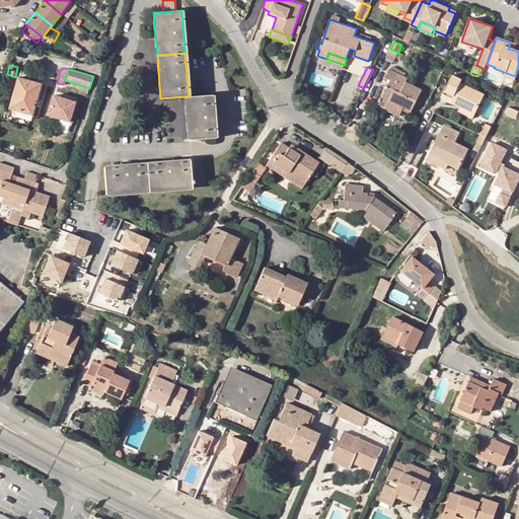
[(388,69),(384,77),(393,82),(389,91),(385,89),(382,96),(388,99),(387,102),(402,110),(404,106),(412,110),(422,89),(406,82),(408,78),(388,69)]
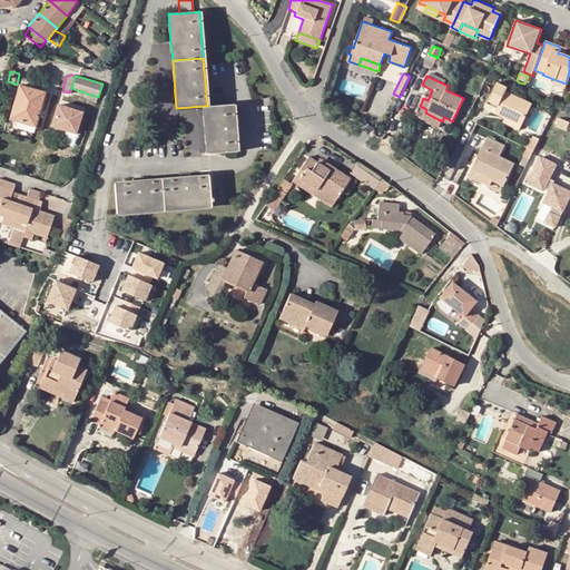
[(563,89),(566,84),(553,79),(552,85),(563,89)]
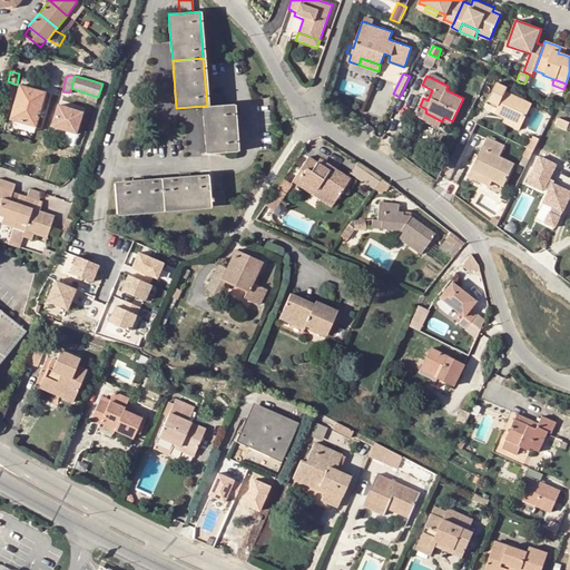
[(508,88),(498,84),(489,101),(499,106),(495,114),(505,119),(522,126),(532,105),(505,92),(508,88)]
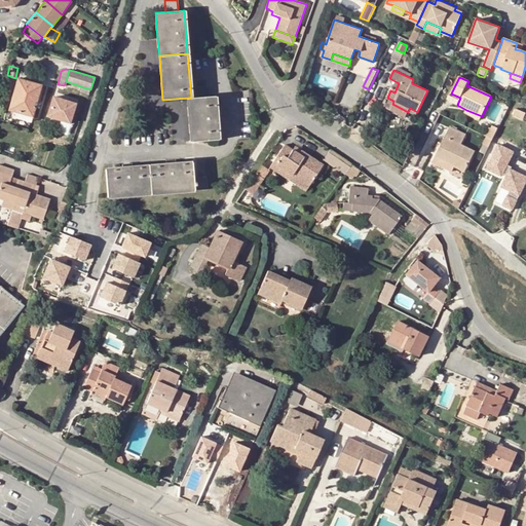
[(31,116),(33,116),(41,85),(19,79),(9,109),(17,112),(31,116)]
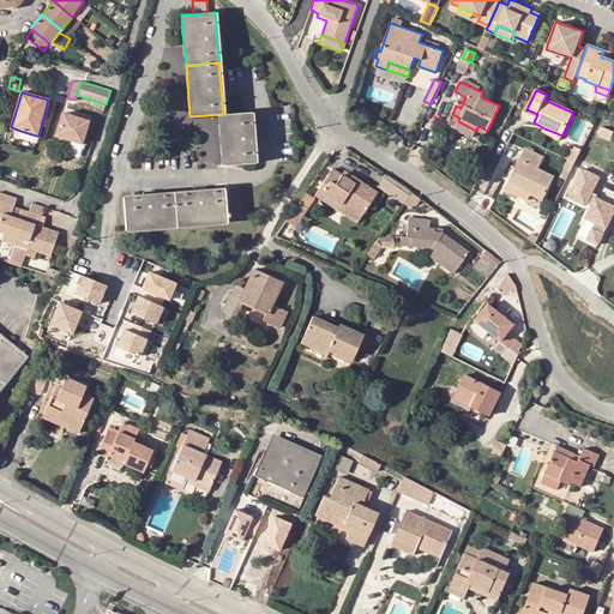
[(80,145),(89,119),(59,109),(50,134),(80,145)]
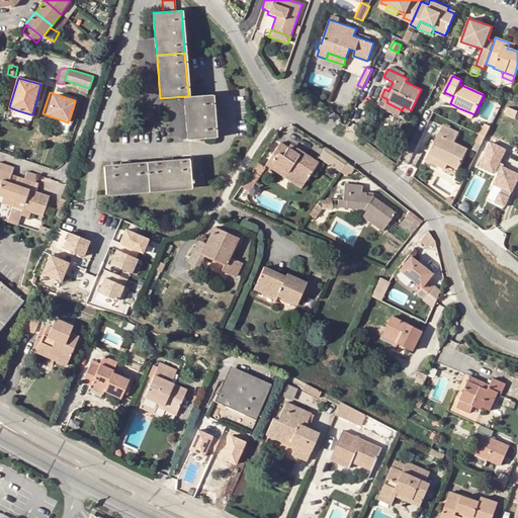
[(211,95),(188,96),(185,96),(188,140),(216,138),(211,95)]
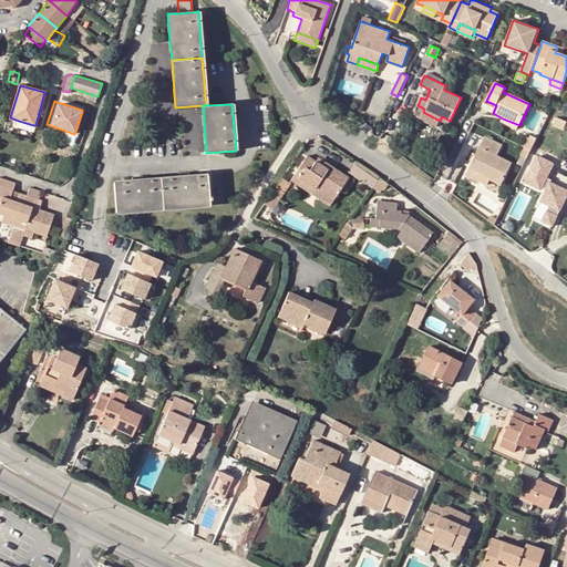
[(437,125),(440,121),(423,112),(421,117),(437,125)]
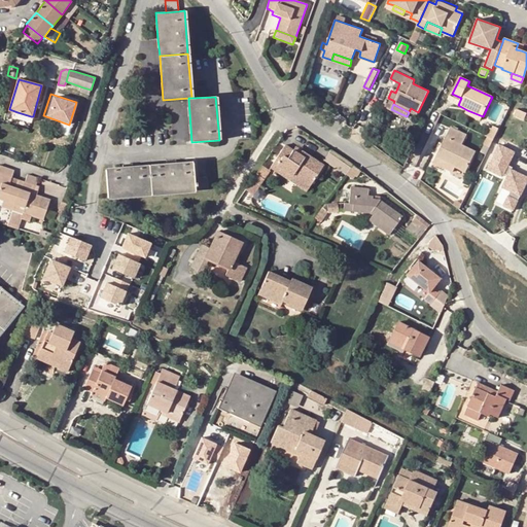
[(480,121),(483,116),(467,110),(465,114),(480,121)]
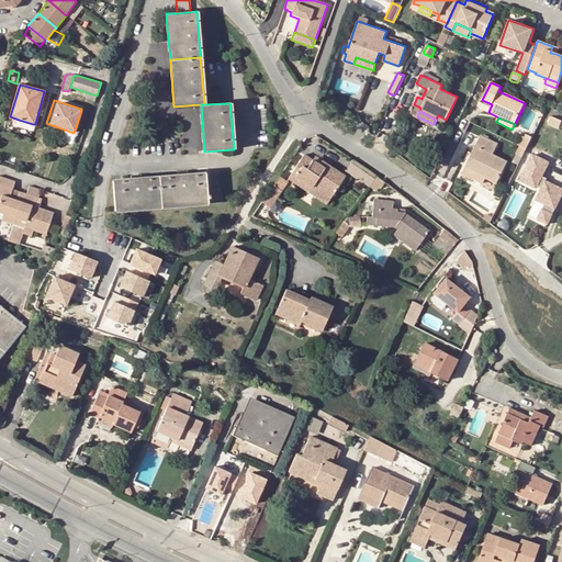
[(559,127),(561,122),(551,117),(548,123),(559,127)]
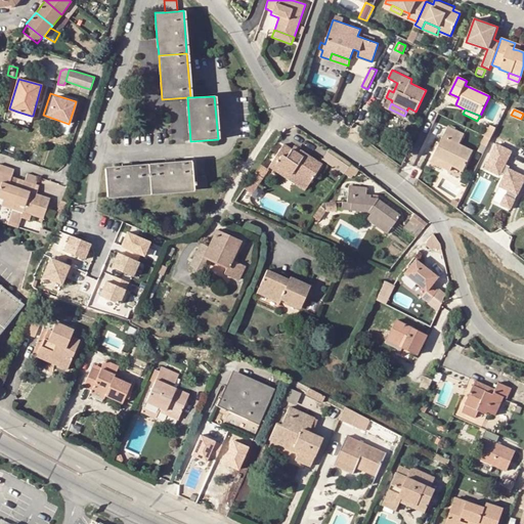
[(30,122),(31,116),(17,112),(15,118),(30,122)]
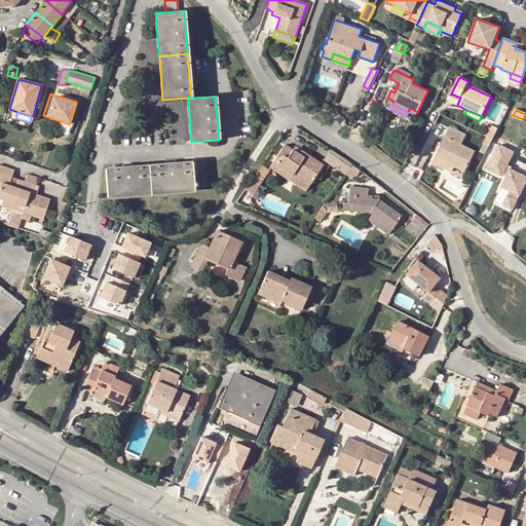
[(450,127),(436,157),(455,166),(465,172),(476,151),(461,144),(465,136),(450,127)]
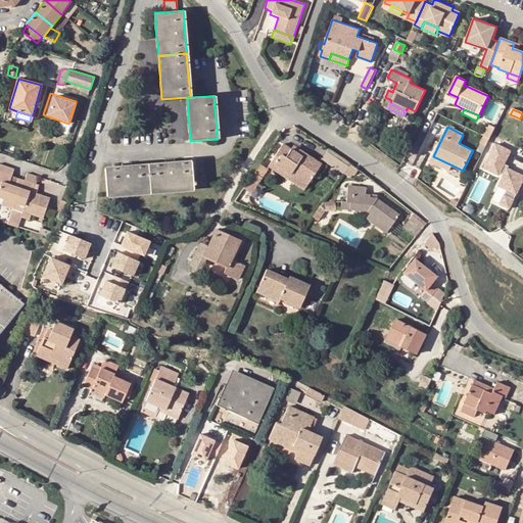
[(484,138),(480,147),(485,150),(490,140),(484,138)]
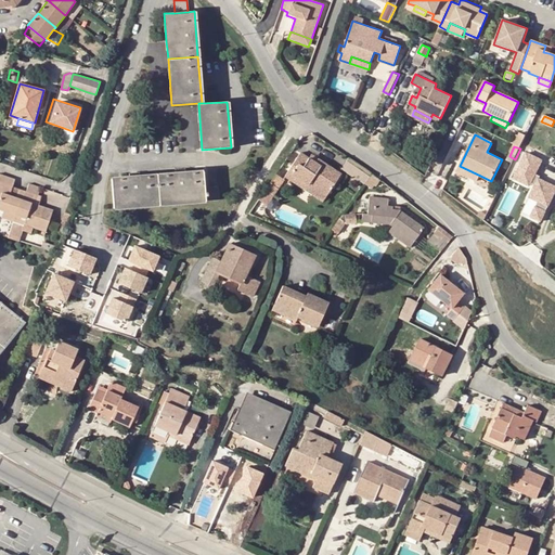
[(308,157),(300,152),(284,176),(294,182),(296,179),(298,181),(301,177),(328,193),(340,175),(318,159),(315,162),(308,157)]
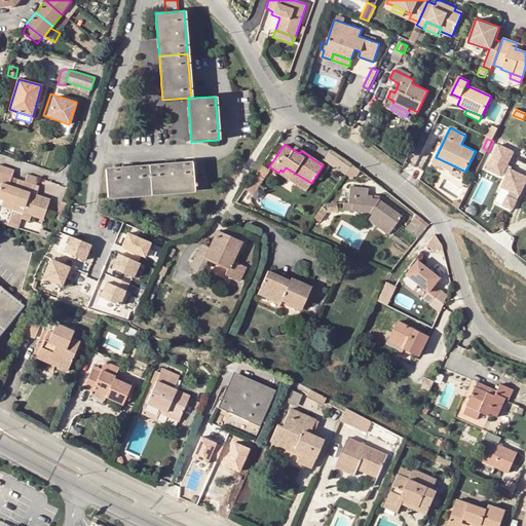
[(515,153),(499,146),(488,170),(502,177),(503,175),(508,177),(502,188),(511,192),(503,207),(513,211),(525,184),(525,177),(512,171),(506,168),(510,163),(515,153)]
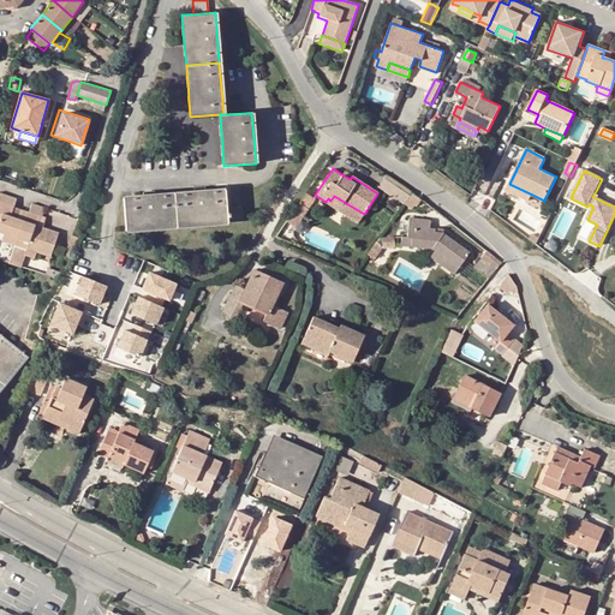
[(377,186),(402,204),(405,199),(411,192),(384,175),(377,186)]
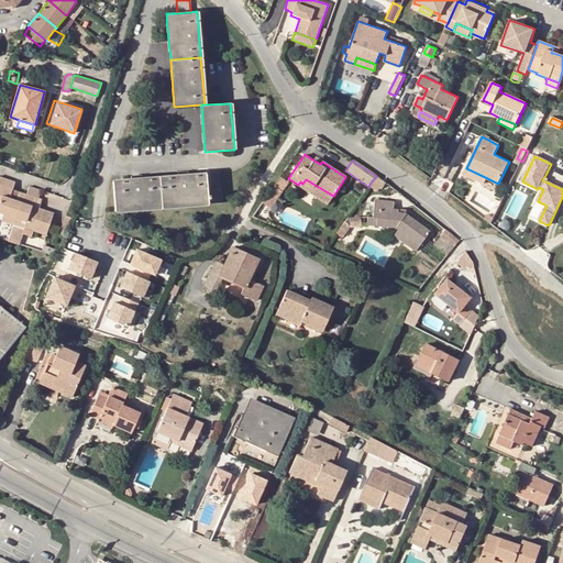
[(466,168),(464,173),(485,183),(487,178),(466,168)]
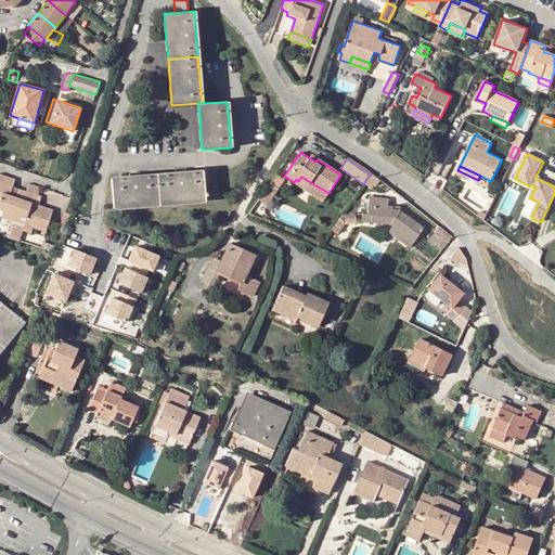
[(159,205),(205,202),(204,188),(202,171),(157,175),(159,205)]
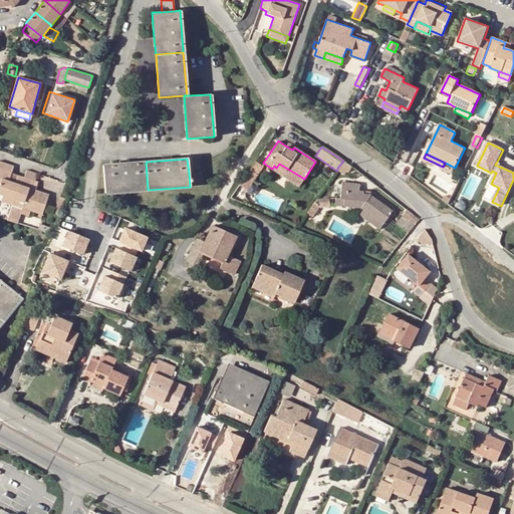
[(0,194),(4,196),(24,202),(22,209),(31,212),(42,215),(44,209),(47,202),(49,194),(33,189),(29,188),(32,180),(24,177),(17,175),(15,183),(8,181),(14,166),(0,160),(0,194)]
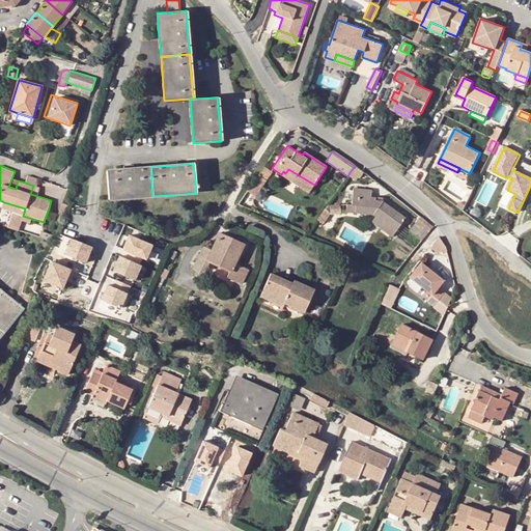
[(264,166),(259,174),(267,178),(272,171),(264,166)]
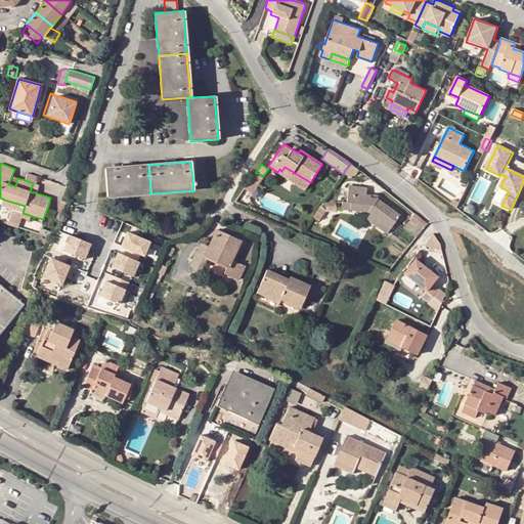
[(357,170),(350,164),(345,170),(352,176),(357,170)]
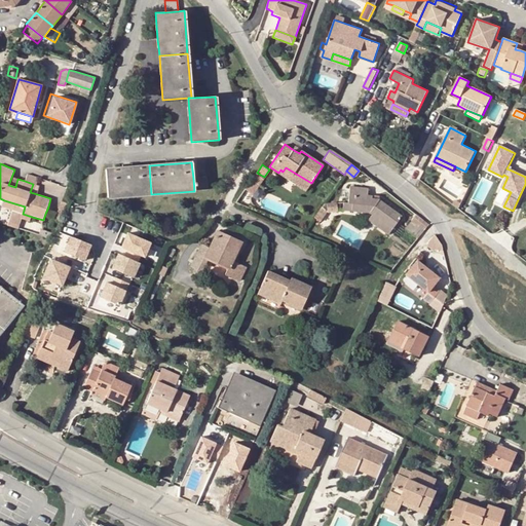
[(149,165),(106,170),(108,198),(151,194),(149,165)]
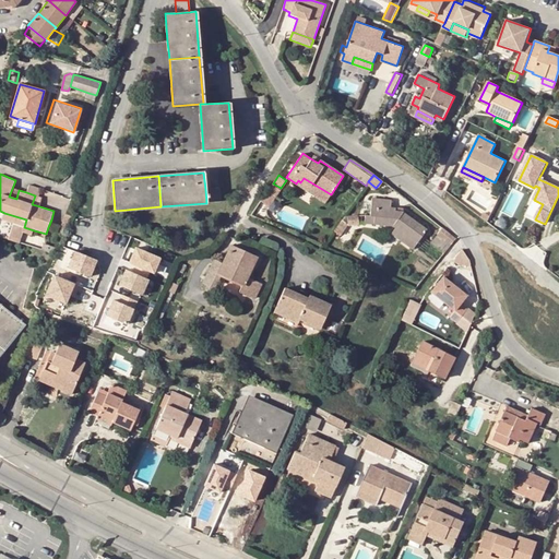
[(300,182),(298,180),(296,183),(325,203),(331,194),(304,178),(300,182)]
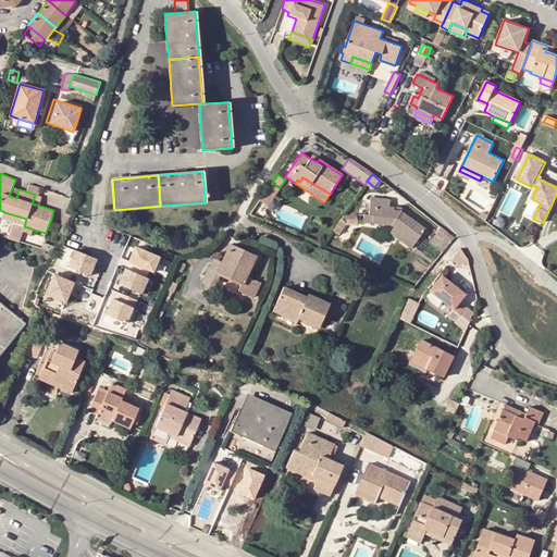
[(272,183),(267,189),(274,195),(280,187),(272,183)]
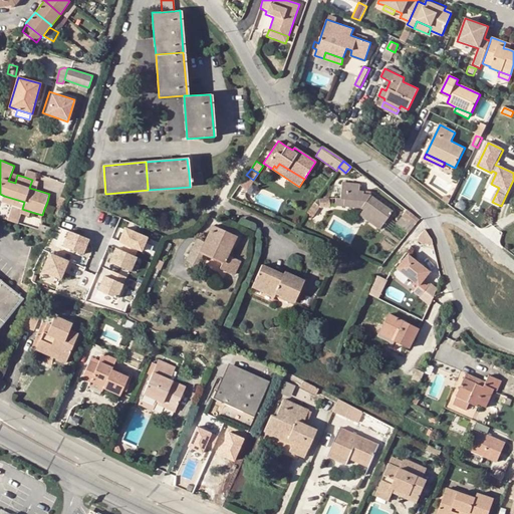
[(27,170),(24,177),(32,180),(35,181),(37,174),(27,170)]
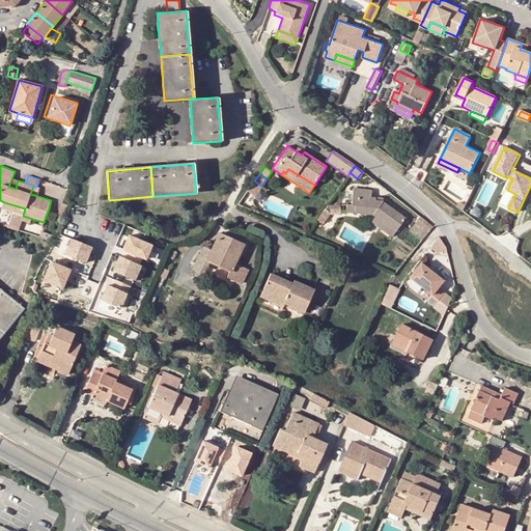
[(208,178),(195,179),(196,193),(210,192),(208,178)]
